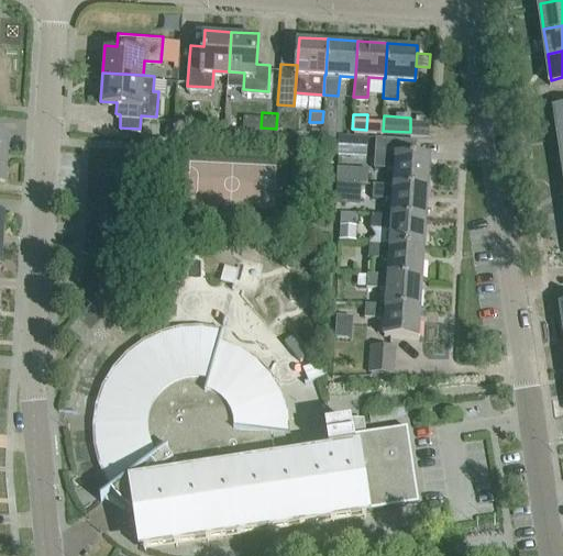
[(335,122),(323,122),(323,132),(335,133),(335,122)]
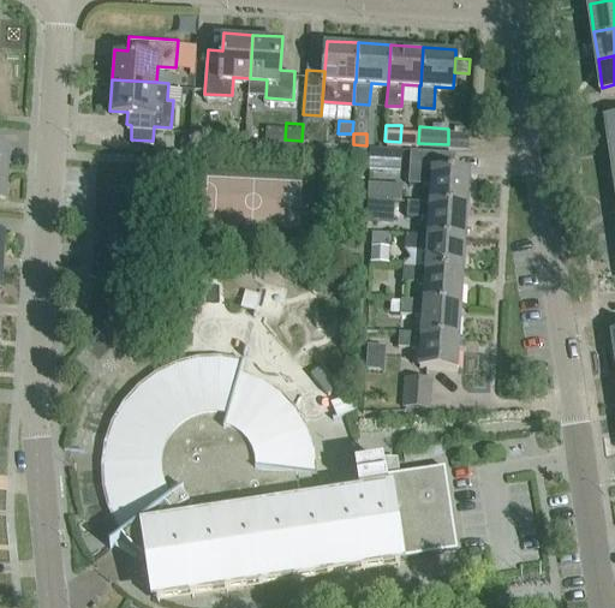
[(369,167),(386,167),(387,145),(370,144),(369,167)]
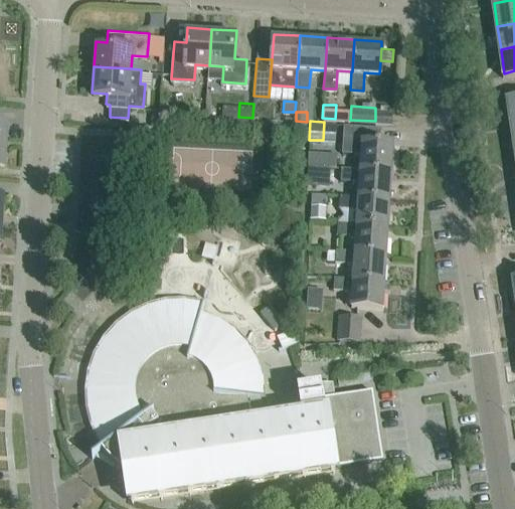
[(393,141),(380,140),(381,125),(344,123),(342,150),(359,151),(358,164),(358,167),(391,169),(393,141)]
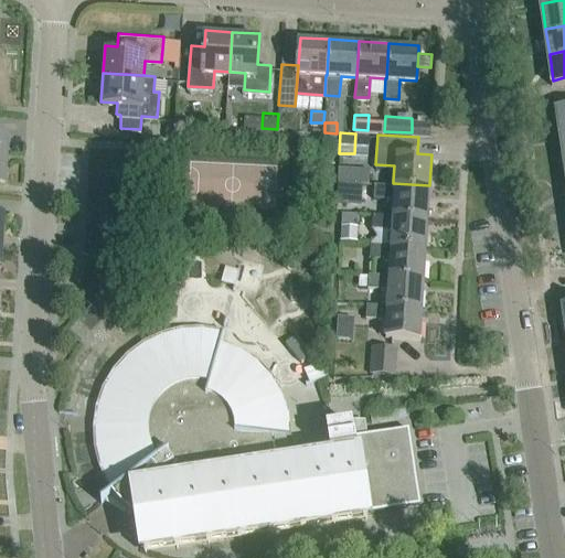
[(339,164),(338,179),(356,180),(358,164),(339,164)]
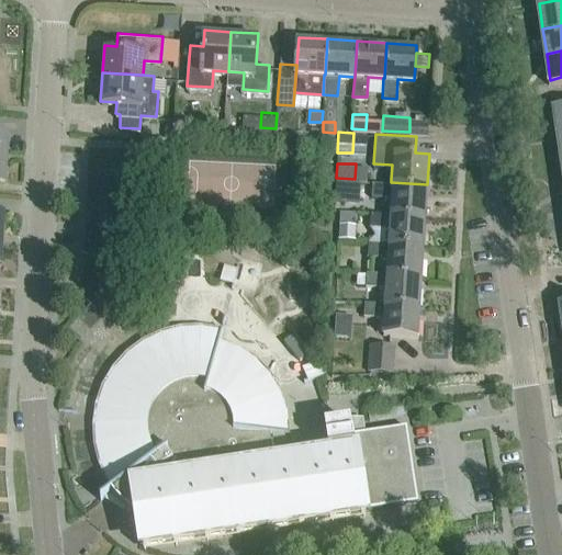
[(355,179),(336,178),(335,200),(359,201),(360,179),(355,179)]
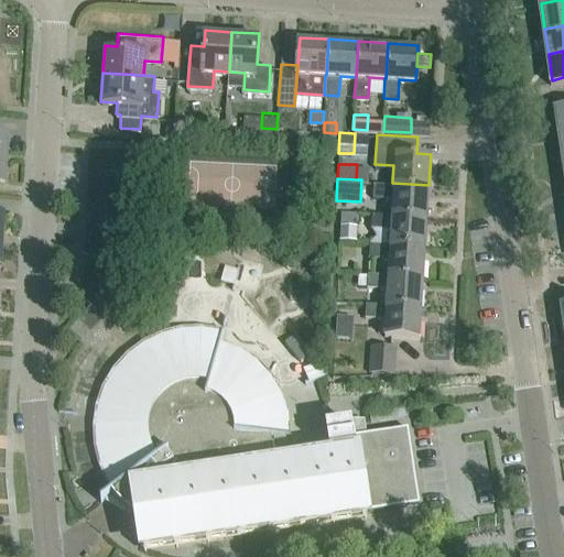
[(429,185),(392,183),(392,179),(373,178),(373,195),(392,196),(391,211),(391,213),(427,215),(429,185)]
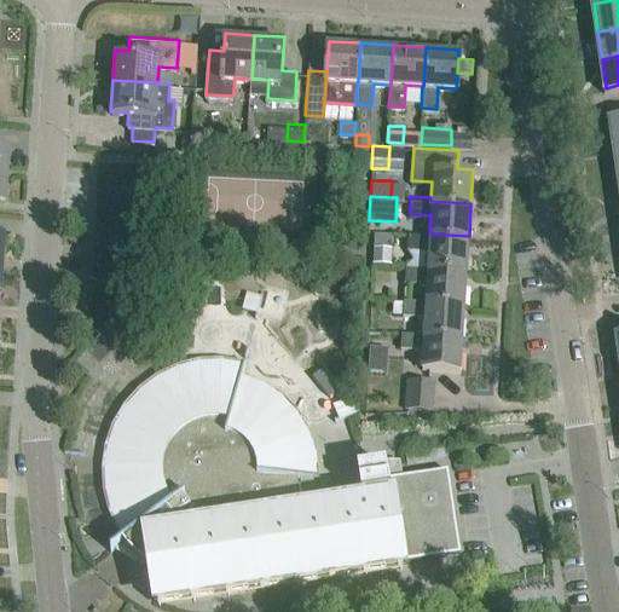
[(469,236),(429,234),(429,232),(409,231),(408,246),(428,247),(427,264),(427,266),(467,269),(469,236)]
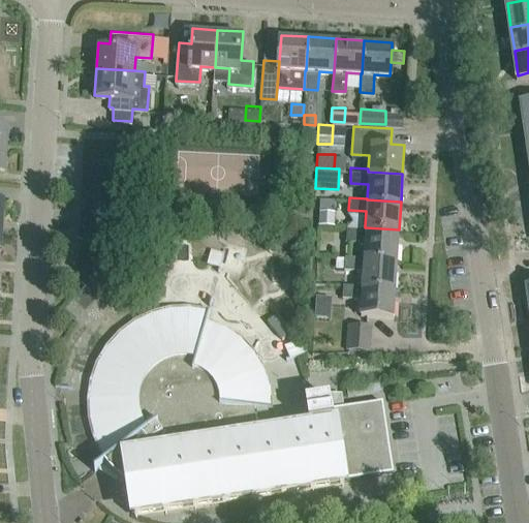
[(319,209),(318,222),(334,222),(334,209),(319,209)]
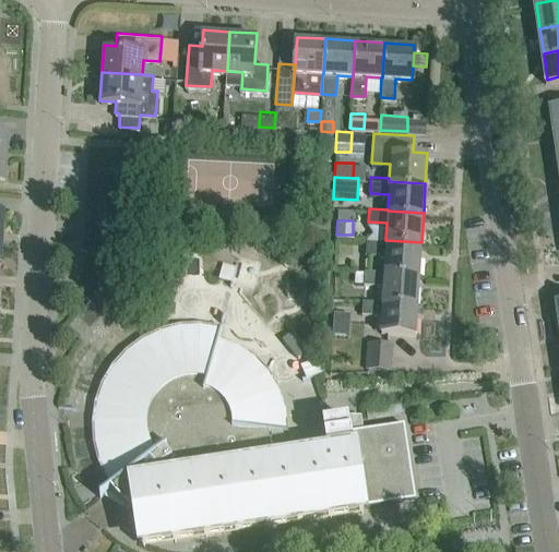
[(383,267),(383,270),(419,272),(421,242),(385,240),(385,238),(367,237),(366,251),(384,252),(383,267)]
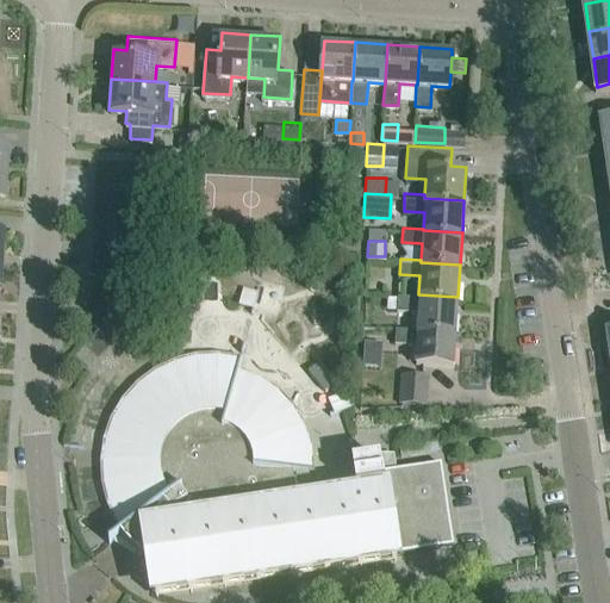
[(259,288),(243,284),(238,302),(254,305),(259,288)]
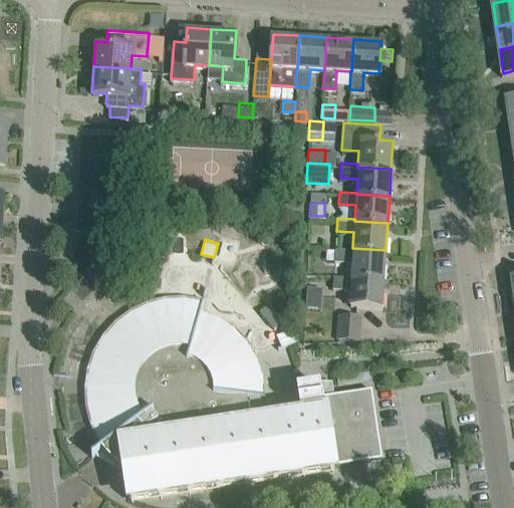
[(384,278),(386,250),(352,248),(352,246),(335,245),(335,248),(326,248),(325,258),(351,260),(350,275),(384,278)]
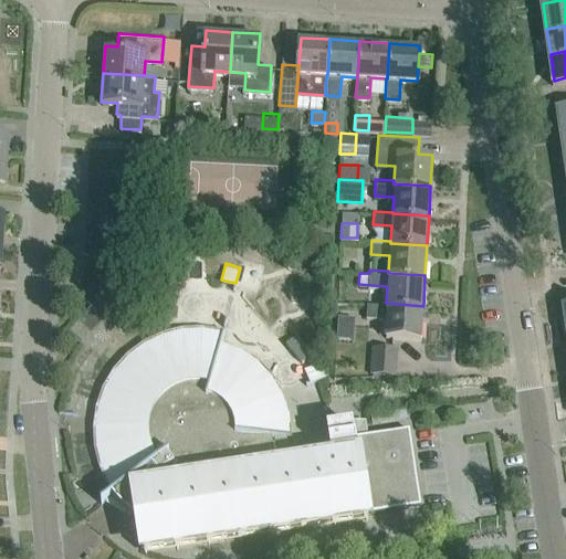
[(423,306),(386,303),(367,302),(366,316),(385,317),(384,334),(421,336),(423,306)]
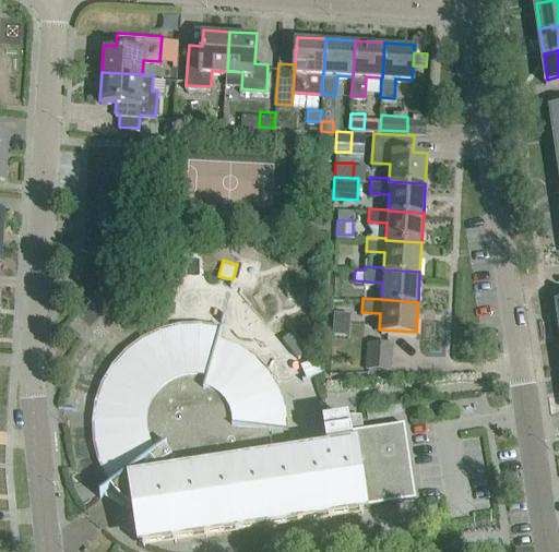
[(138,511),(142,542),(363,510),(363,504),(415,496),(404,420),(356,428),(354,415),(340,417),(330,418),(323,419),(324,432),(298,436),(297,428),(301,428),(301,426),(282,424),(282,419),(282,414),(282,408),(281,403),(278,397),(277,393),(275,387),(273,382),(270,378),(268,373),(264,369),(260,364),(257,360),(252,357),(248,352),(244,349),(239,347),(235,344),(229,342),(224,339),(217,337),(225,309),(223,308),(218,327),(213,325),(206,325),(201,324),(194,324),(189,324),(183,325),(177,325),(171,327),(163,330),(157,314),(155,315),(161,330),(155,332),(150,335),(145,337),(140,340),(135,344),(131,348),(127,351),(122,356),(118,360),(115,366),(111,370),(108,375),(106,381),(104,385),(102,391),(100,397),(98,403),(98,407),(94,406),(94,408),(97,408),(97,417),(96,422),(97,429),(97,434),(98,440),(99,445),(102,451),(103,456),(105,462),(108,467),(110,472),(115,479),(98,491),(99,493),(110,484),(113,489),(117,493),(123,501),(128,504),(133,507),(138,511)]
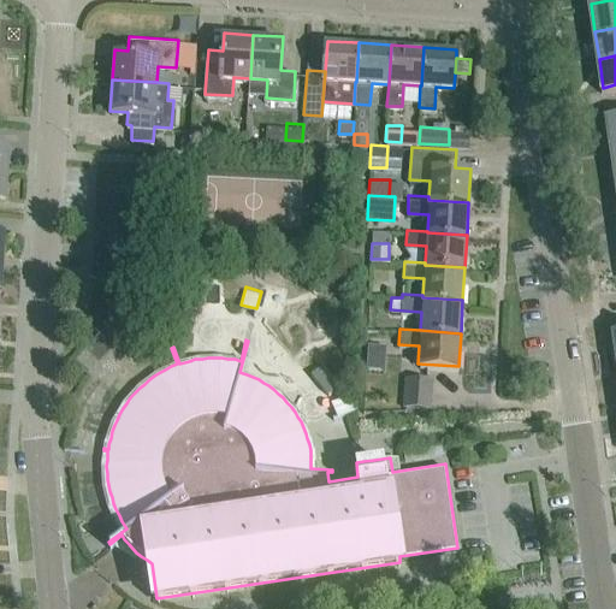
[(431,407),(433,376),(404,373),(403,404),(431,407)]
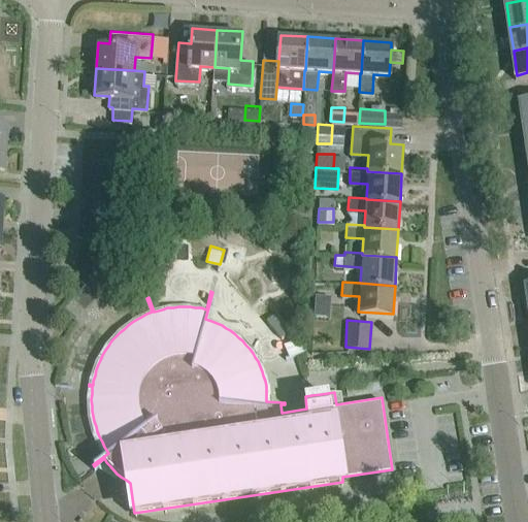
[(286,356),(306,347),(305,345),(301,347),(297,337),(286,343),(290,352),(285,354),(286,356)]
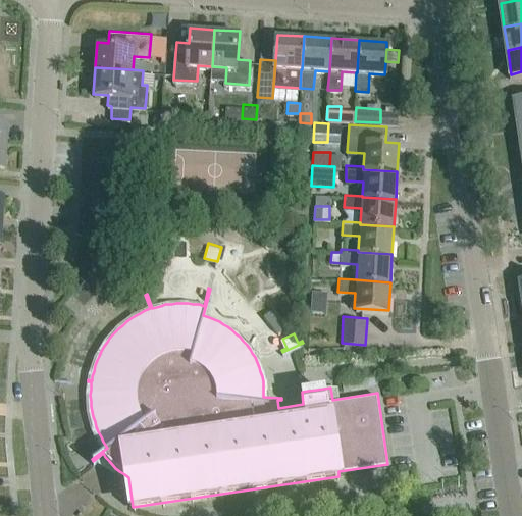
[(375,381),(374,373),(342,378),(343,387),(375,381)]
